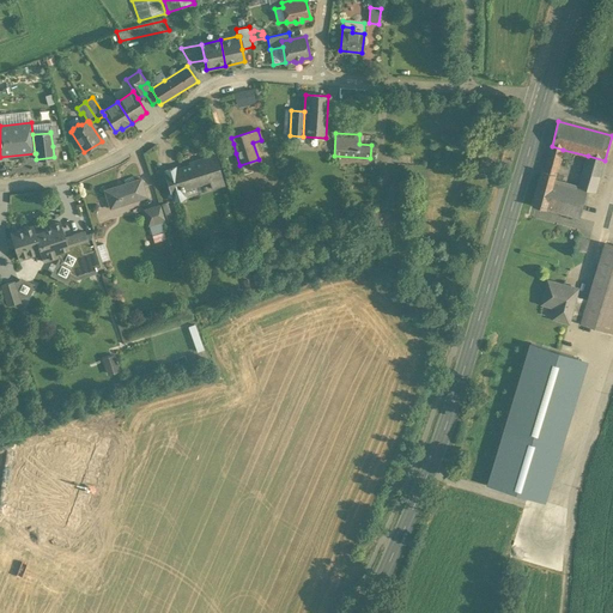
[(563,150),(552,146),(550,153),(562,156),(563,150)]
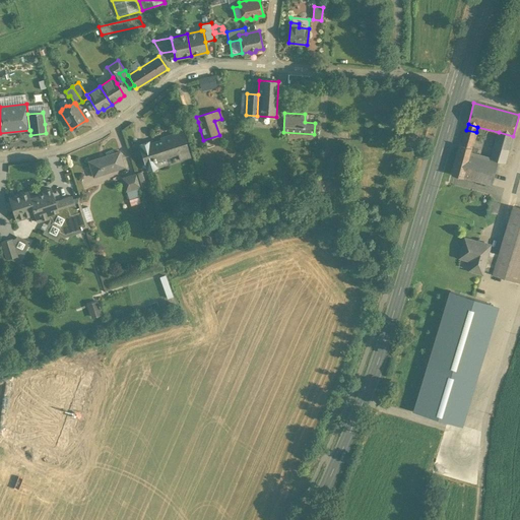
[(71,130),(63,132),(65,140),(73,138),(71,130)]
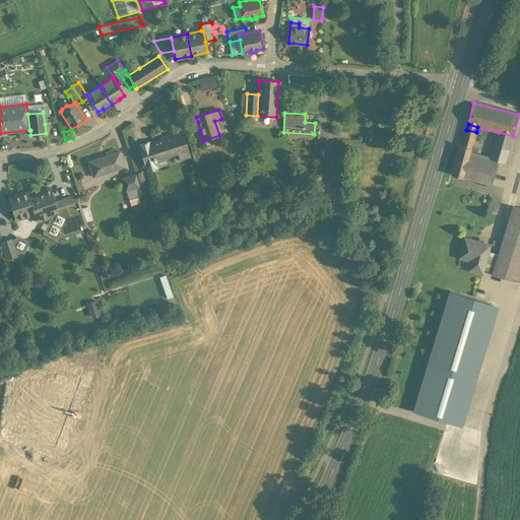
[(476,132),(466,130),(464,137),(474,140),(476,132)]
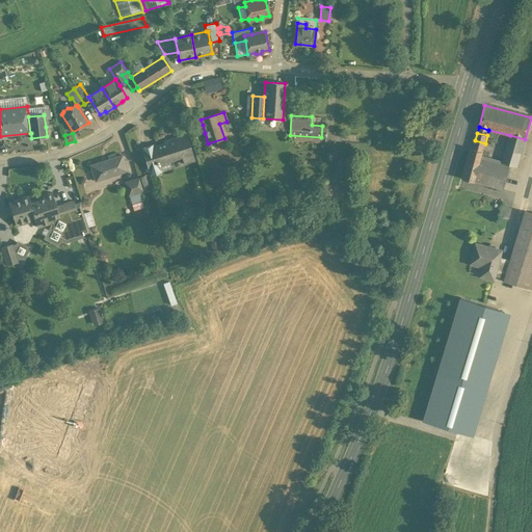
[(176,140),(153,148),(153,145),(142,149),(149,167),(151,175),(161,170),(158,164),(159,163),(159,162),(181,156),(183,163),(194,160),(186,134),(176,138),(176,140)]
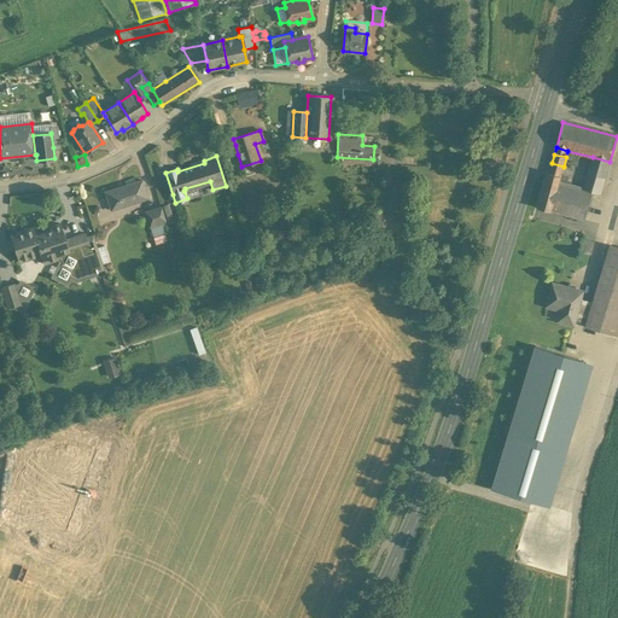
[(610,162),(593,157),(588,174),(605,179),(610,162)]
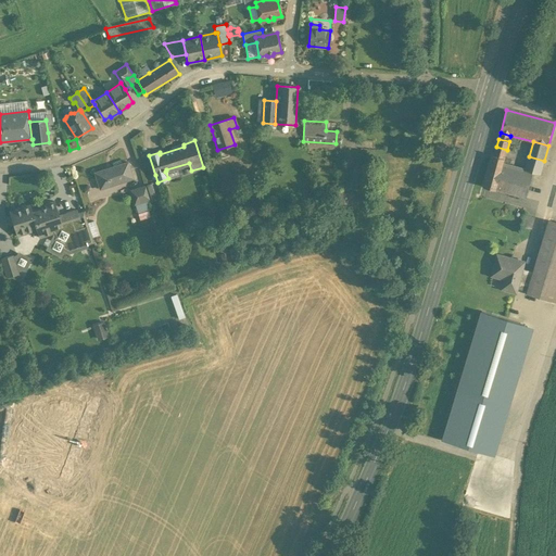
[(507,150),(496,147),(485,187),(502,191),(509,165),(503,163),(507,150)]
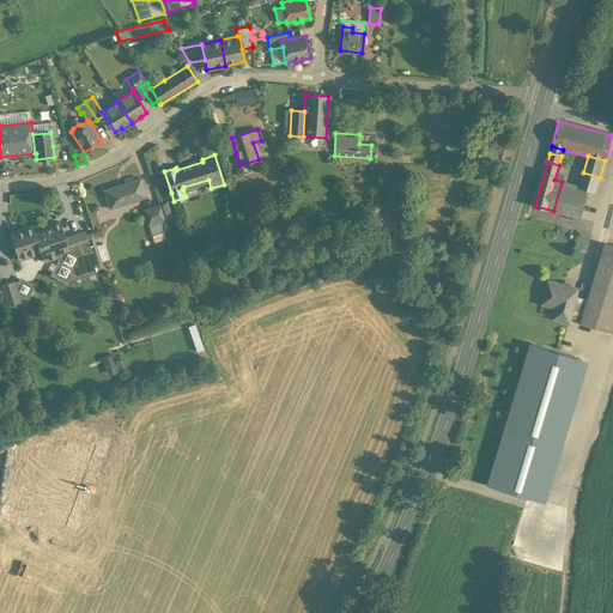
[(289,164),(279,167),(284,186),(293,183),(292,177),(287,178),(285,171),(290,171),(289,164)]
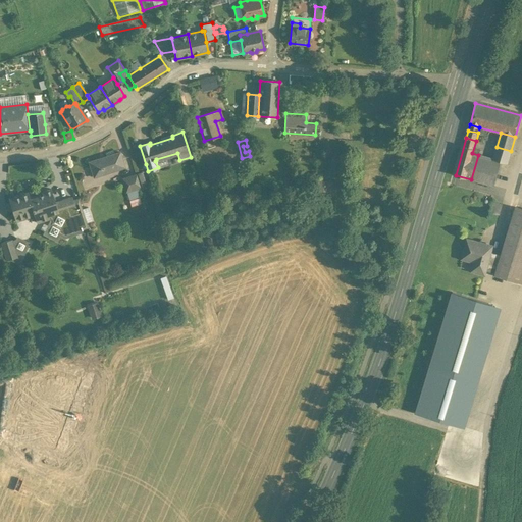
[(511,151),(497,147),(493,159),(501,161),(501,162),(508,164),(511,151)]
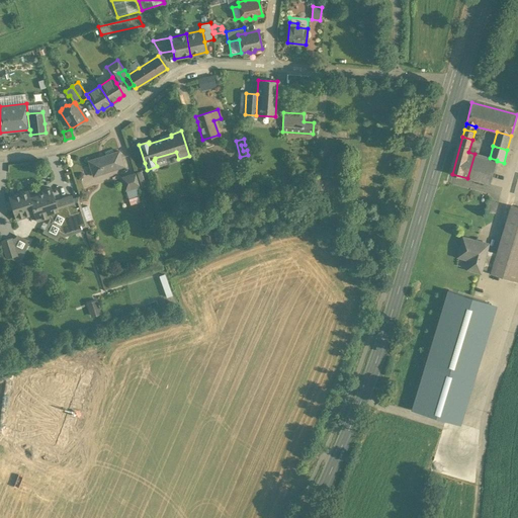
[(118,151),(88,161),(93,176),(123,167),(118,151)]
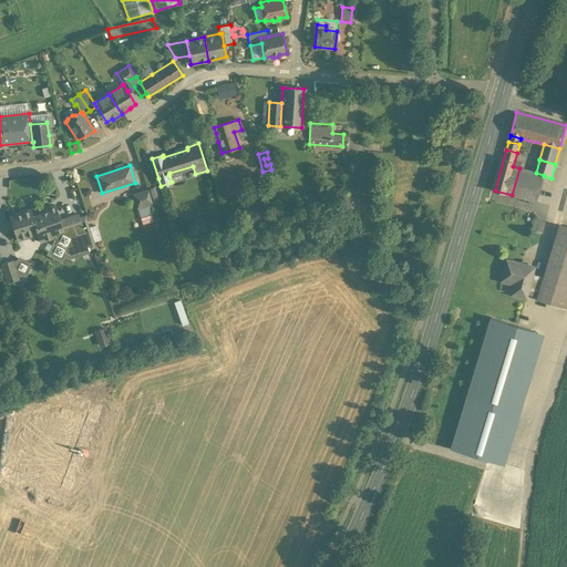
[(536,173),(519,168),(512,195),(537,202),(544,176),(544,175),(536,173)]
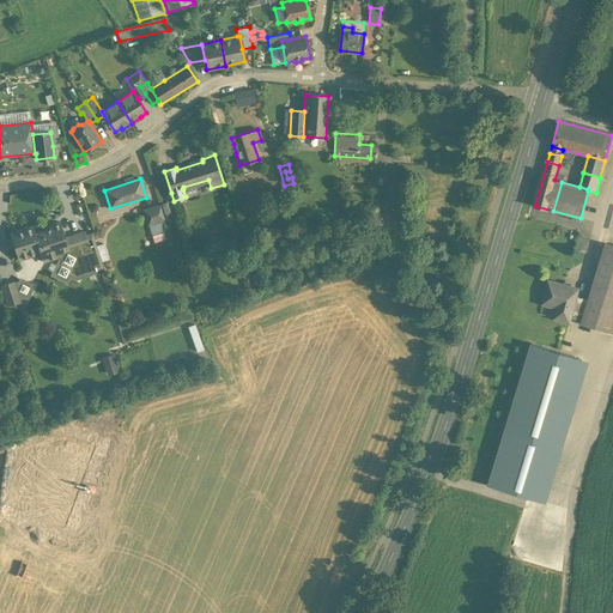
[(399,184),(388,184),(388,200),(400,200),(399,184)]
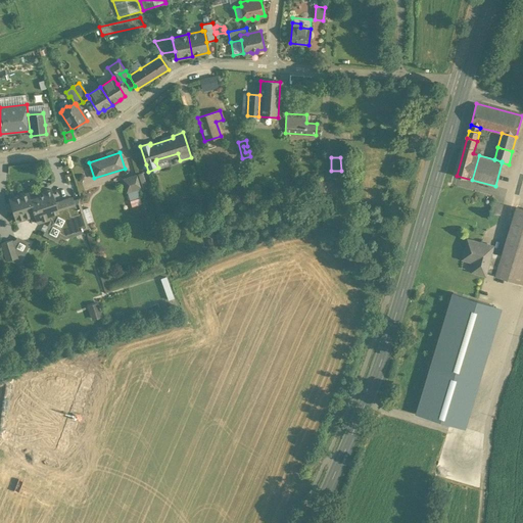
[(136,175),(140,188),(146,186),(143,173),(136,175)]
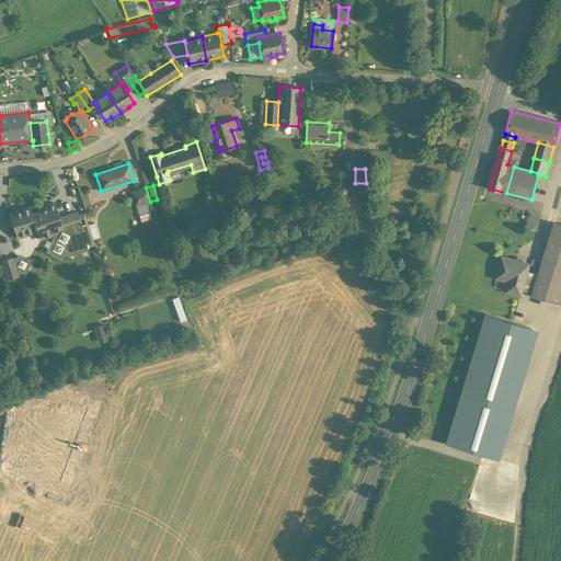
[(146,187),(132,192),(136,206),(150,202),(146,187)]
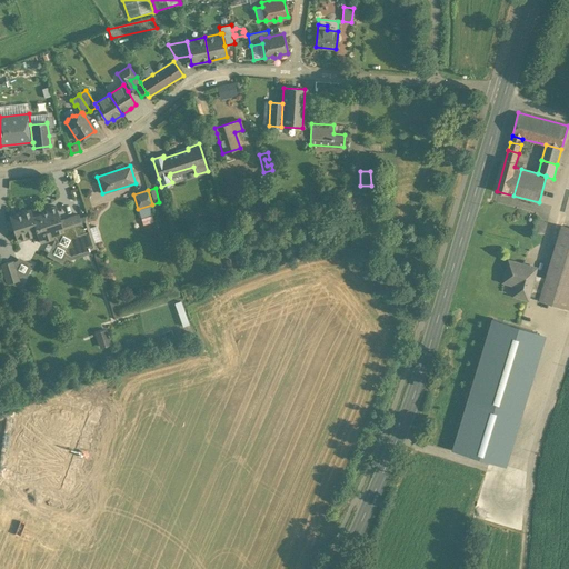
[(362,199),(348,199),(348,212),(362,212),(362,199)]
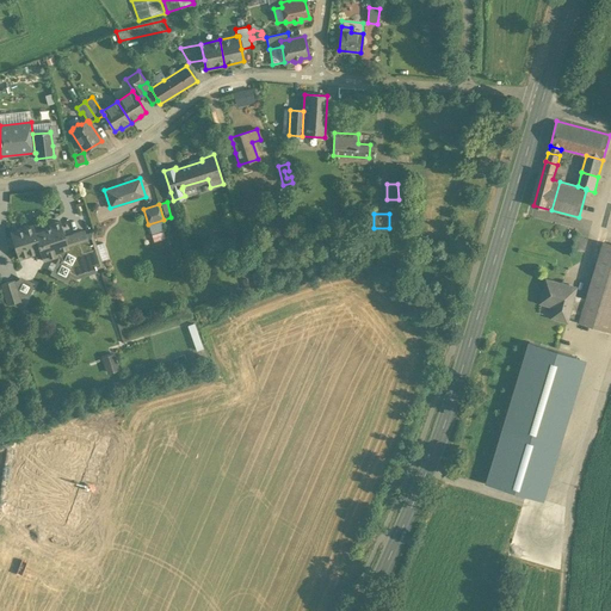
[(60,221),(34,229),(42,252),(41,253),(43,261),(60,255),(59,252),(68,248),(65,236),(60,221)]
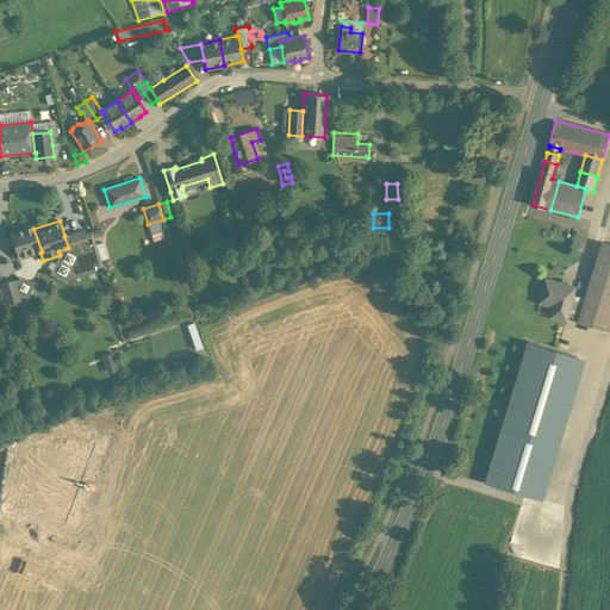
[(32,225),(10,232),(18,259),(29,255),(29,256),(36,254),(36,253),(41,251),(41,253),(42,251),(33,229),(32,225)]
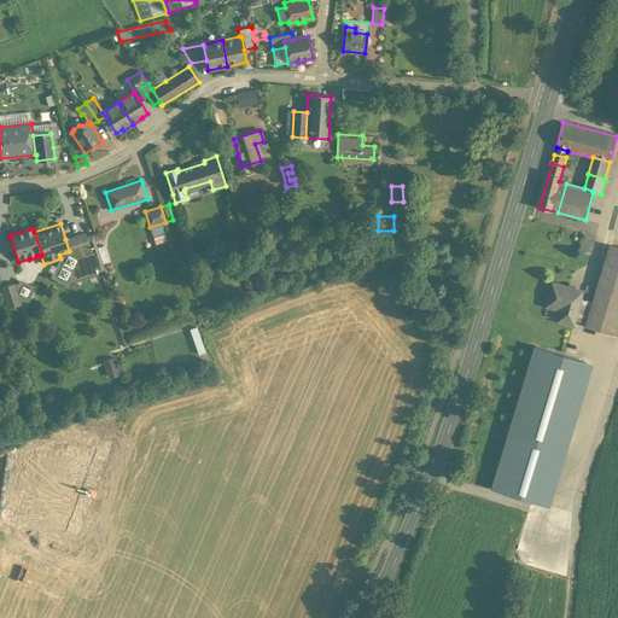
[(85,233),(65,239),(69,251),(75,249),(75,251),(80,250),(82,257),(92,254),(93,257),(99,255),(97,246),(93,234),(86,237),(85,233)]
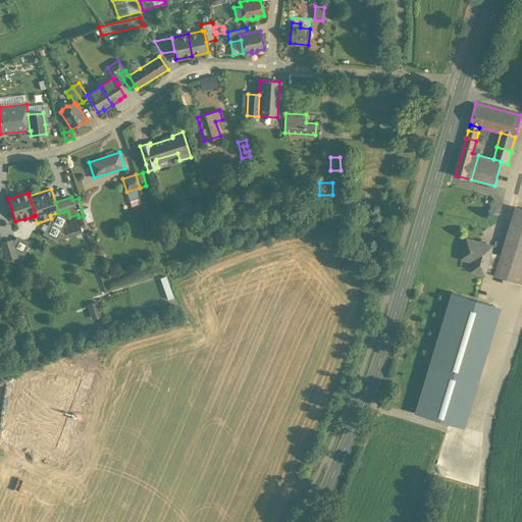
[(503,204),(493,202),(491,213),(500,215),(503,204)]
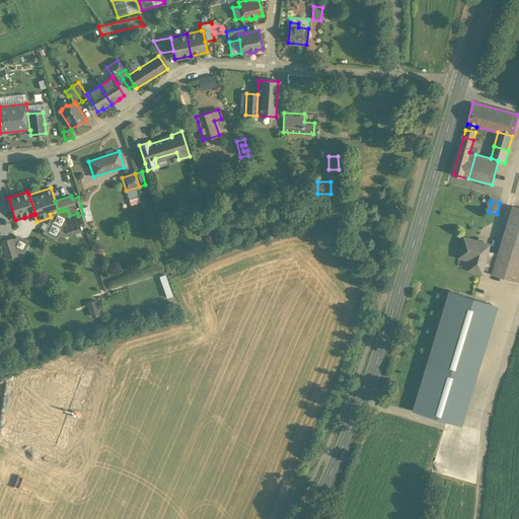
[(88,205),(81,207),(83,214),(85,221),(92,218),(88,205)]
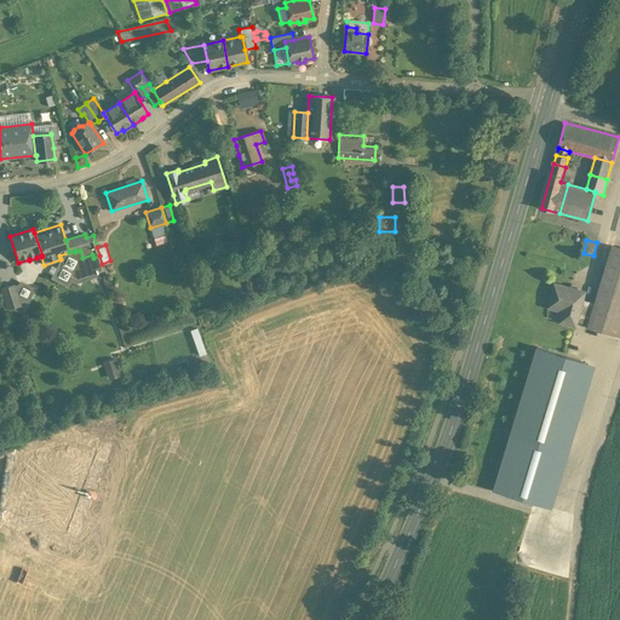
[(619,248),(612,246),(587,327),(616,336),(619,322),(619,248)]
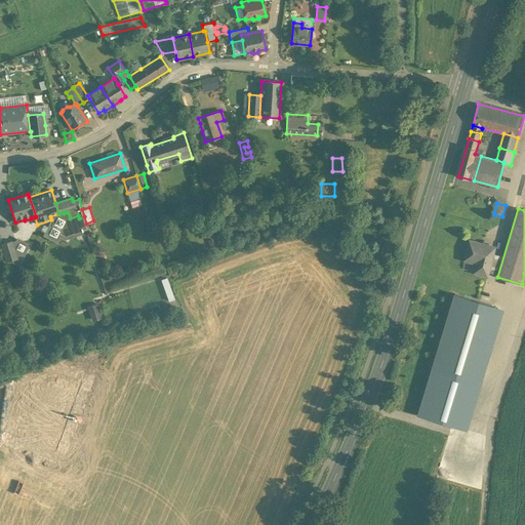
[(78,215),(70,218),(68,212),(64,213),(64,211),(58,213),(50,216),(51,219),(43,235),(57,243),(61,238),(65,240),(82,234),(82,233),(83,233),(82,231),(88,229),(86,224),(84,216),(79,218),(78,215)]
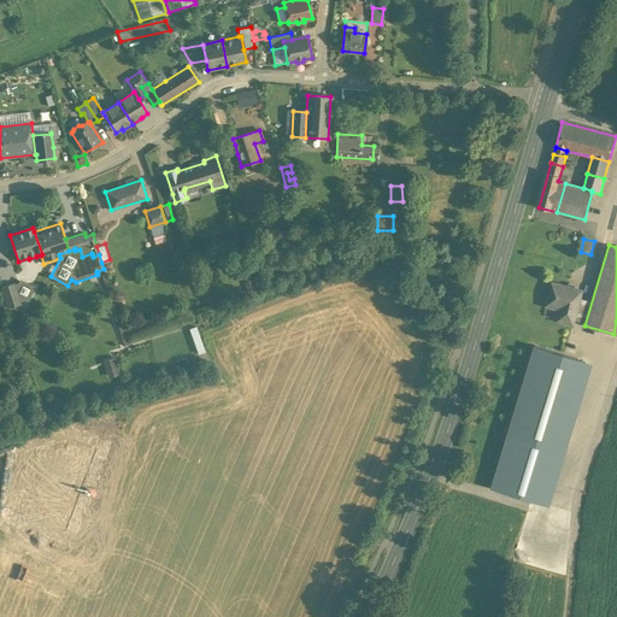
[(34,286),(19,277),(16,286),(21,304),(23,312),(34,286)]
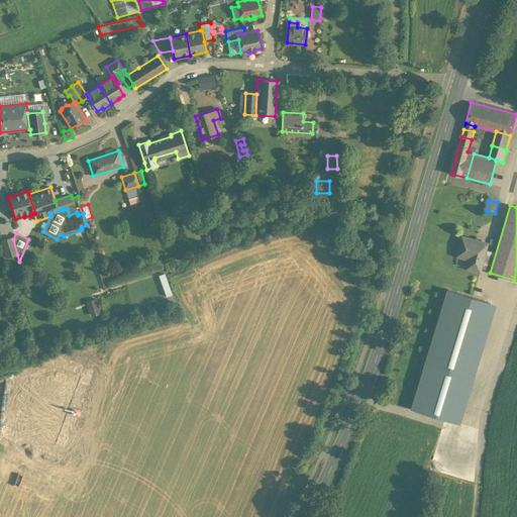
[(12,237),(0,240),(6,259),(17,254),(13,239),(12,237)]
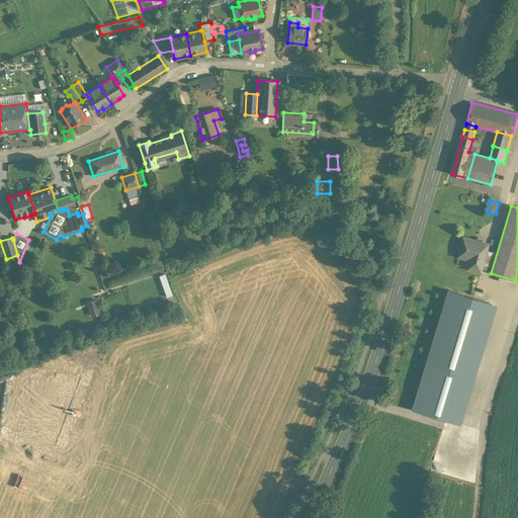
[(488,244),(464,238),(459,256),(471,259),(468,268),(481,271),(482,268),(483,269),(488,251),(487,250),(488,244)]
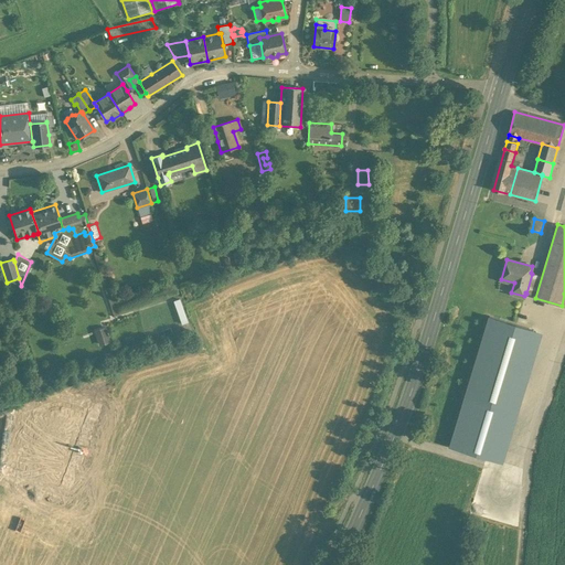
[(532,274),(526,294),(535,296),(541,276),(532,274)]
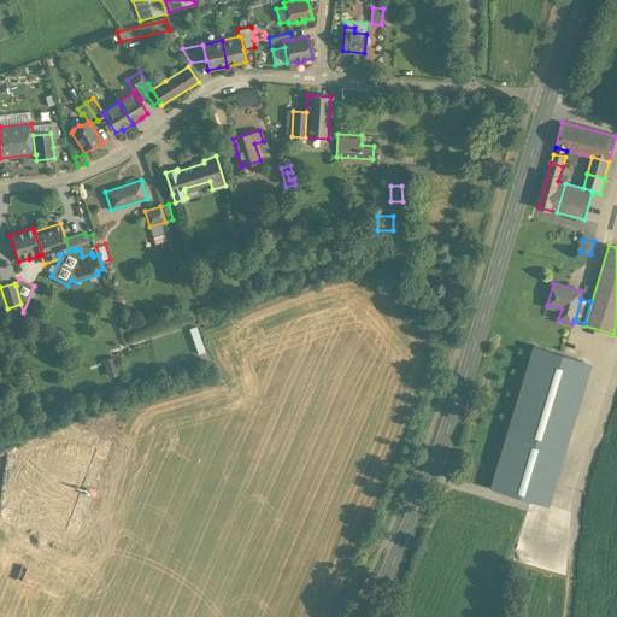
[(21,304),(7,309),(10,317),(23,312),(21,304)]
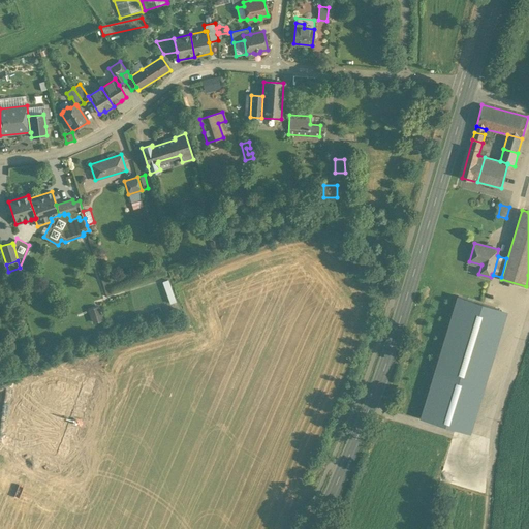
[(167,279),(161,281),(169,304),(177,301),(167,279)]
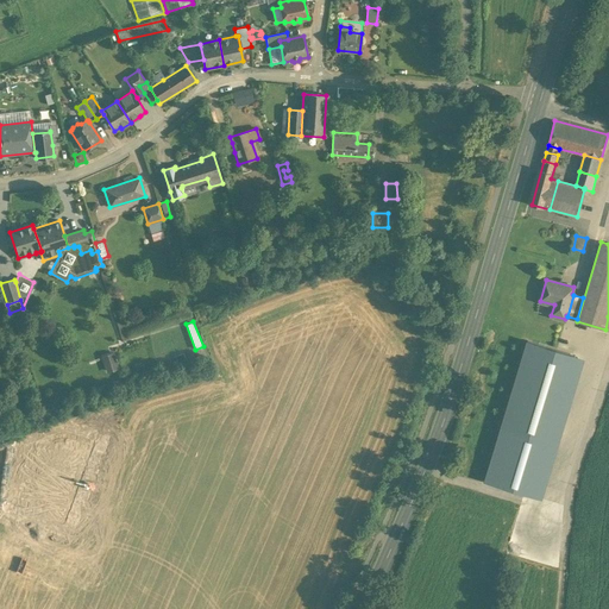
[(585,358),(528,340),(502,427),(559,445),(585,358)]
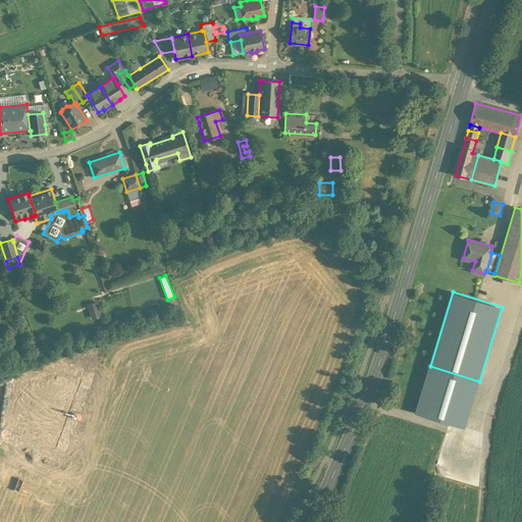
[(96,303),(88,306),(92,319),(100,317),(96,303)]
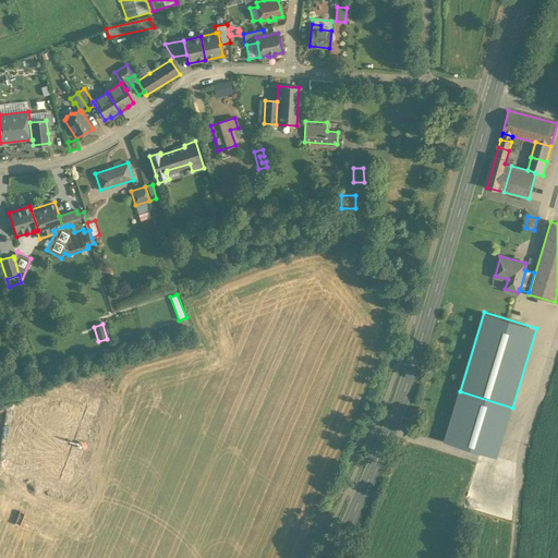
[(512,408),(460,391),(445,441),(497,457),(512,408)]
